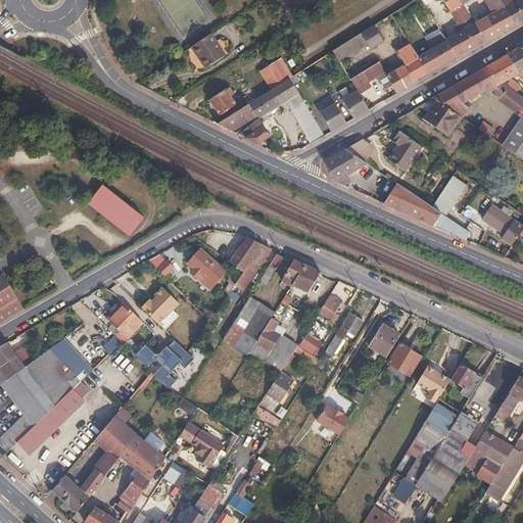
[(462,6),(458,0),(440,0),(462,34),(445,43),(446,44),(455,58),(484,42),(474,27),(462,6)]
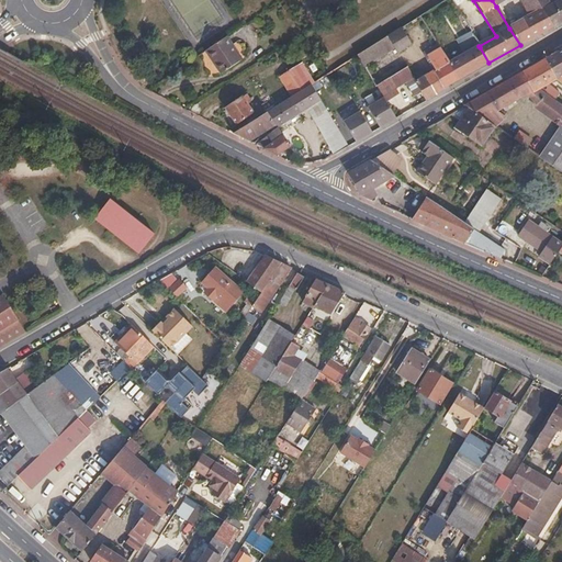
[(537,1),(536,0),(524,0),(532,14),(541,8),(537,1)]
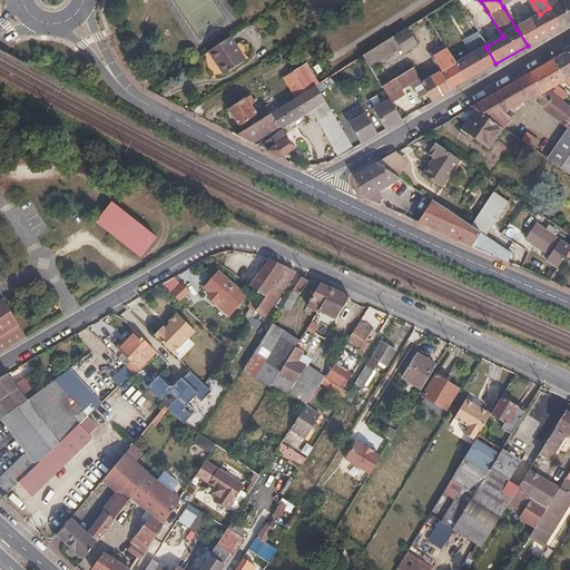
[(569,0),(568,0),(550,10),(560,28),(569,21),(569,0)]
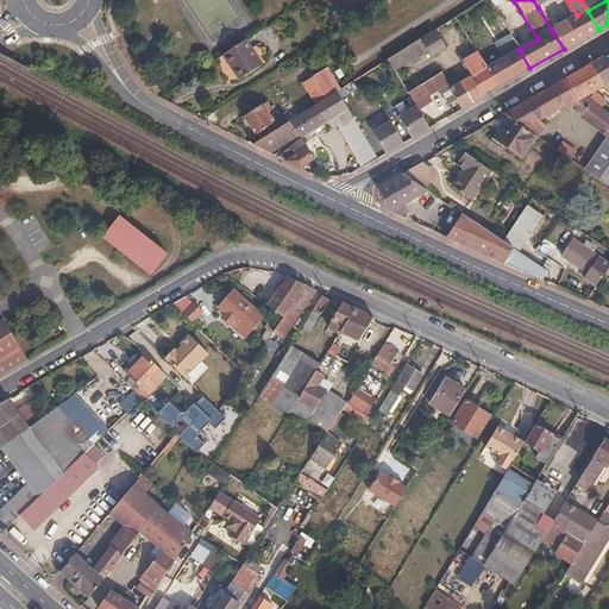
[(559,26),(544,1),(538,7),(552,31),(559,26)]
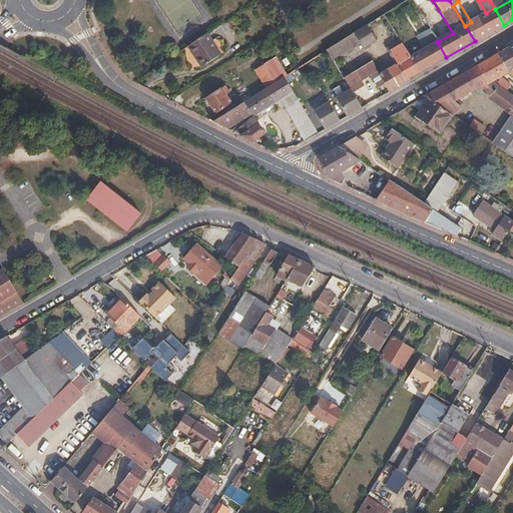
[(504,25),(495,9),(494,7),(486,13),(471,22),(465,26),(475,41),(504,25)]
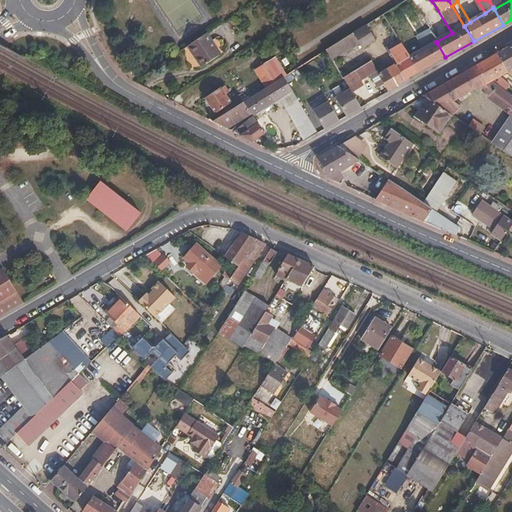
[(429,30),(422,19),(419,20),(426,32),(429,30)]
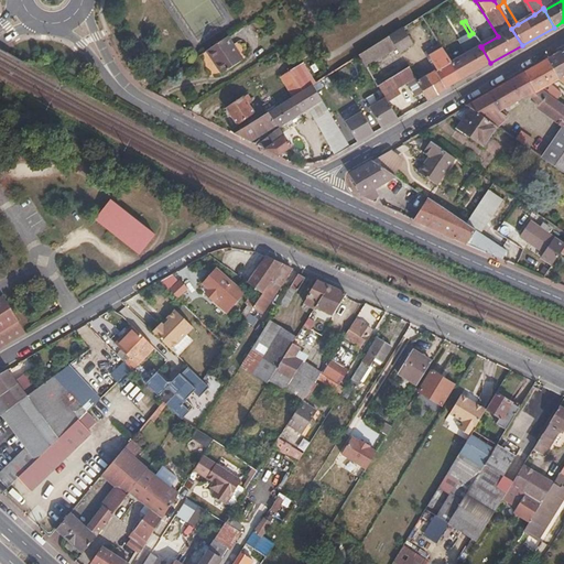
[(413,49),(403,30),(375,47),(382,60),(397,51),(401,56),(413,49)]
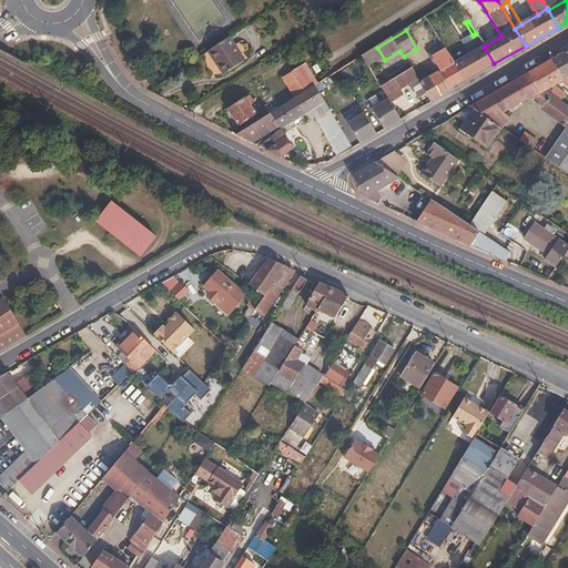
[(240,59),(225,37),(205,49),(220,72),(240,59)]
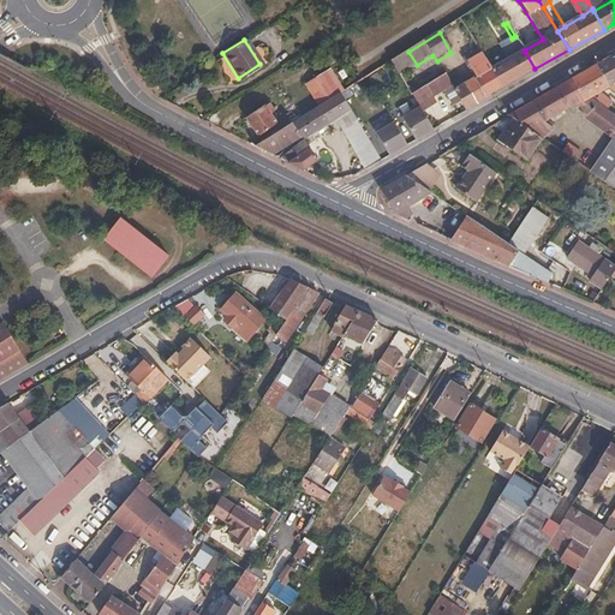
[(417,65),(408,52),(392,63),(400,76),(417,65)]
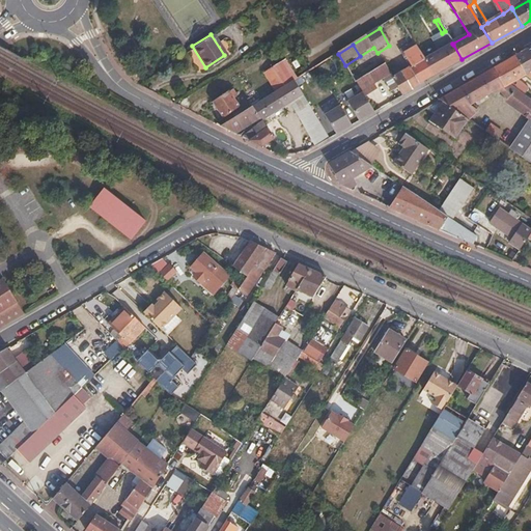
[(453,45),(424,60),(434,75),(462,59),(453,45)]
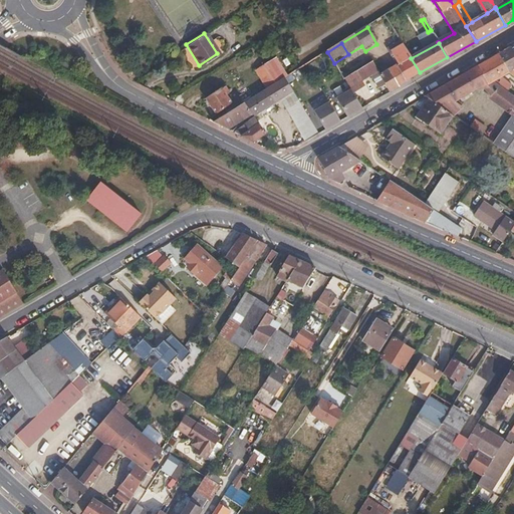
[(420,72),(411,58),(402,44),(391,50),(399,63),(388,70),(397,85),(420,72)]
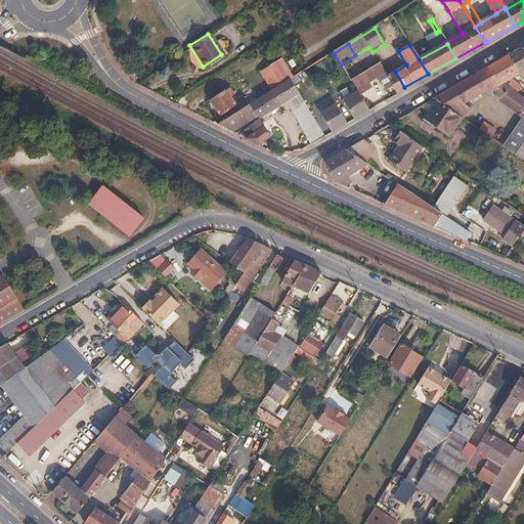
[(507,54),(518,73),(523,68),(523,62),(516,50),(507,54)]
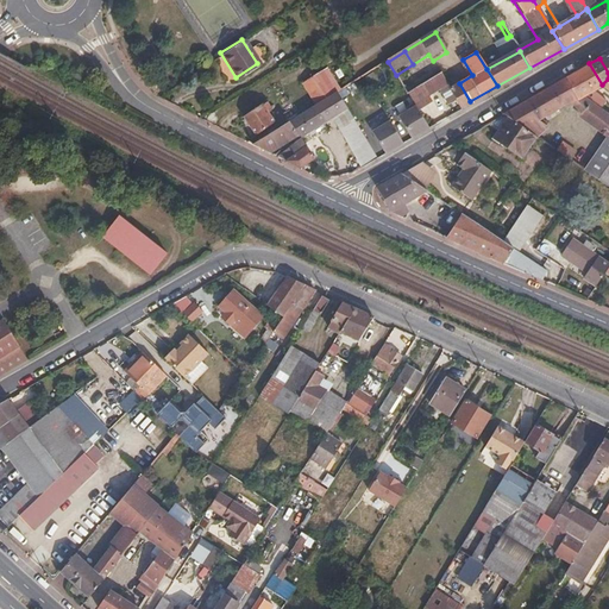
[(602,85),(589,63),(581,69),(565,77),(578,99),(585,94),(597,104),(601,107),(607,99),(595,89),(602,85)]
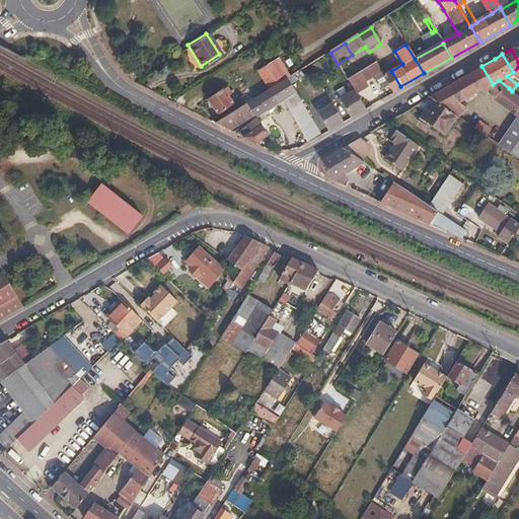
[(292,77),(280,58),(257,71),(270,90),(281,84),(287,80),(289,78),(292,77)]
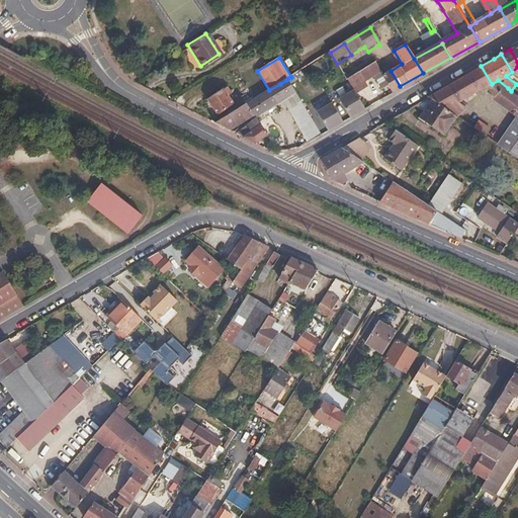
[(353,88),(356,93),(368,85),(366,82),(374,76),(380,72),(374,62),(349,82),(353,88)]
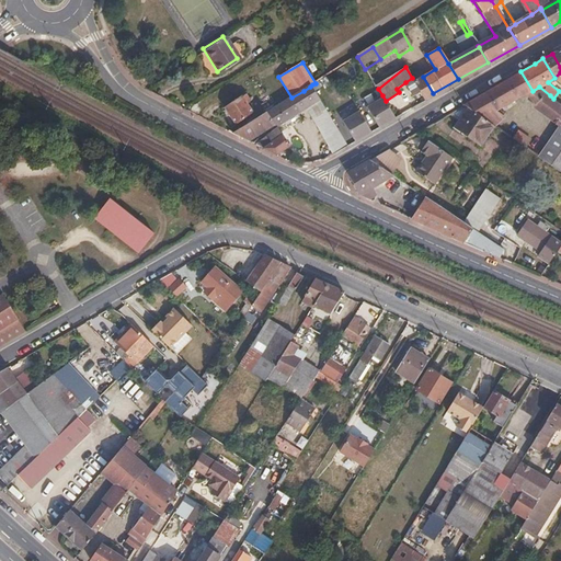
[(528,94),(533,91),(521,71),(508,79),(464,104),(468,107),(495,127),(503,115),(500,112),(521,99),(528,94)]
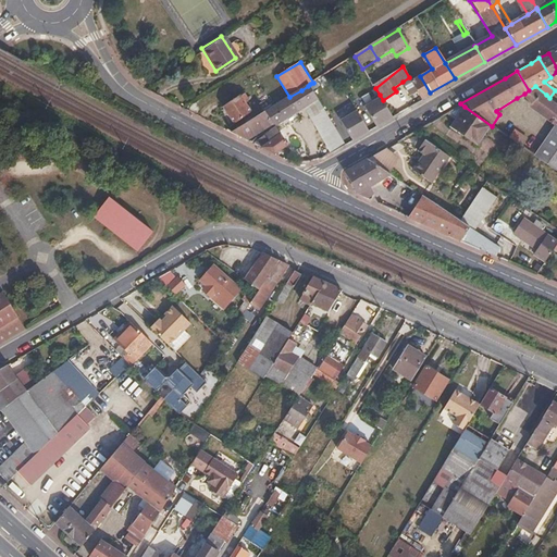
[(430,93),(420,76),(411,81),(418,90),(423,99),(432,95),(430,93)]
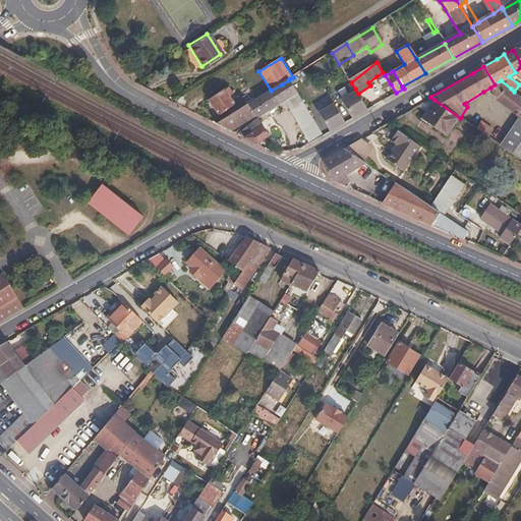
[(385,75),(383,72),(377,76),(384,89),(391,84),(385,75)]
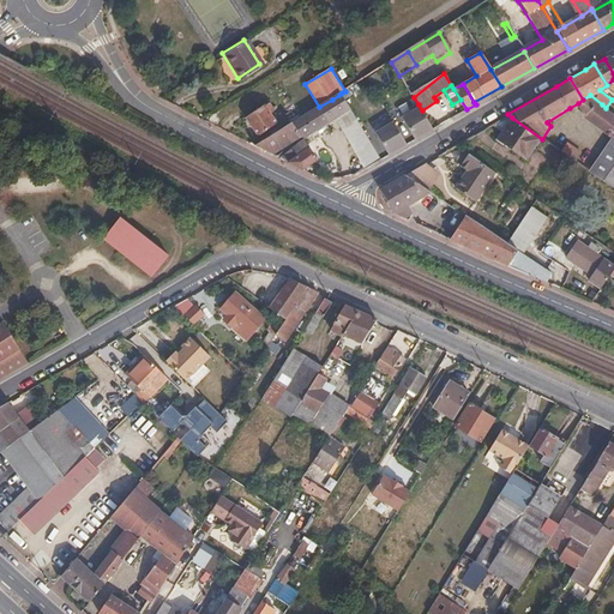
[(353,109),(342,92),(339,95),(332,100),(319,107),(293,124),(302,138),(304,140),(336,120),(353,109)]
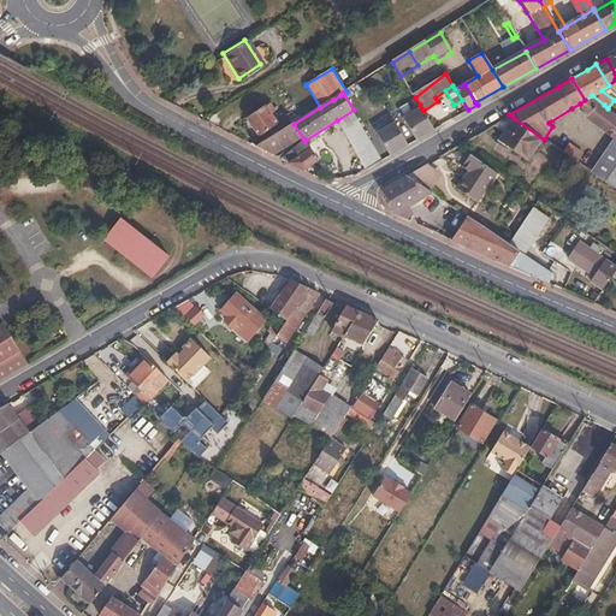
[(585,100),(580,104),(590,114),(604,105),(592,95),(585,100)]
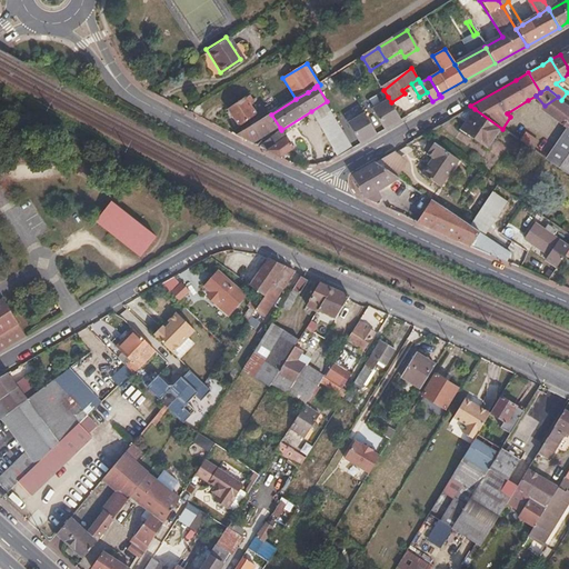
[(253,101),(249,95),(229,109),(242,127),(258,115),(250,105),(253,101)]
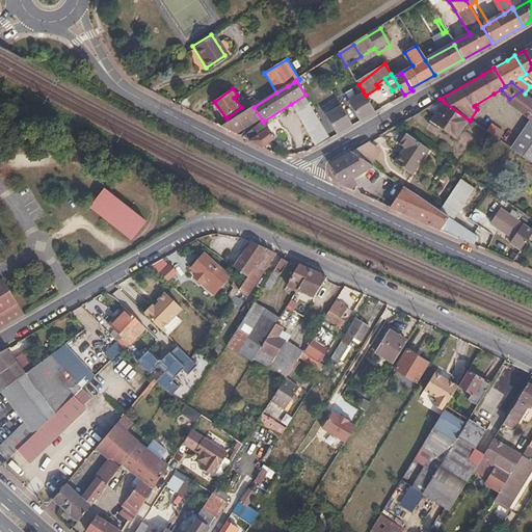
[(366,96),(363,90),(355,95),(356,98),(349,102),(361,121),(376,111),(366,96)]
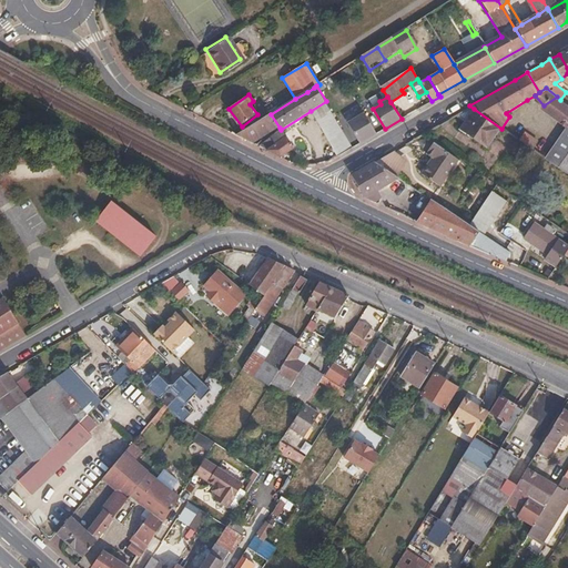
[(560,100),(557,97),(544,105),(556,119),(567,104),(560,100)]
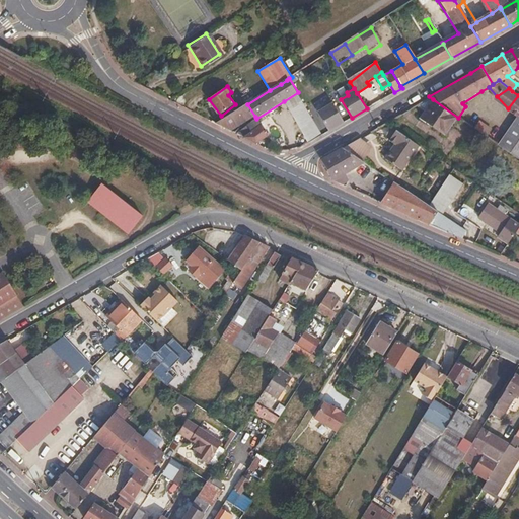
[(322,135),(298,92),(284,101),(308,143),(322,135)]
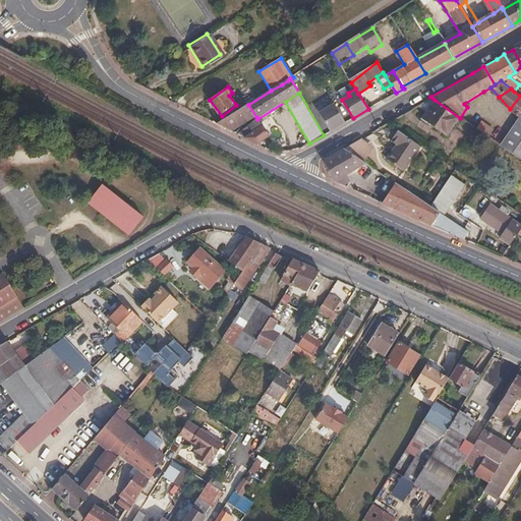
[(520,115),(520,96),(510,109),(520,117),(520,115)]
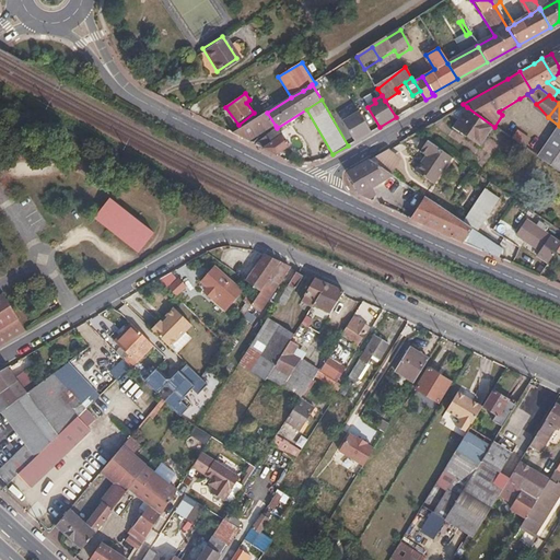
[(467,107),(463,104),(451,112),(459,118),(467,107)]
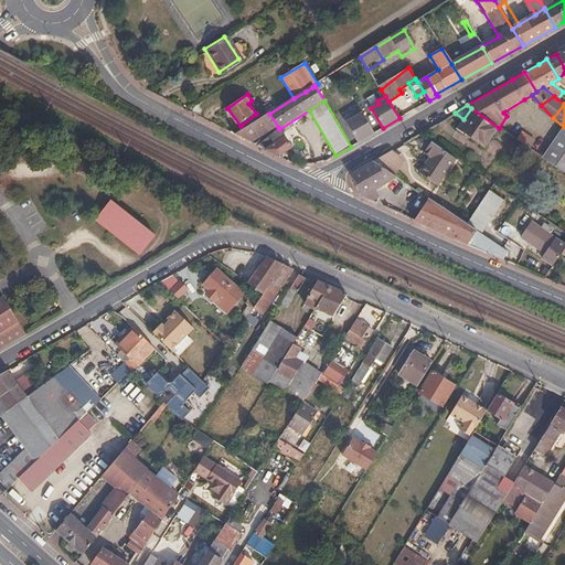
[(376,132),(361,108),(354,113),(355,116),(347,121),(360,141),(376,132)]
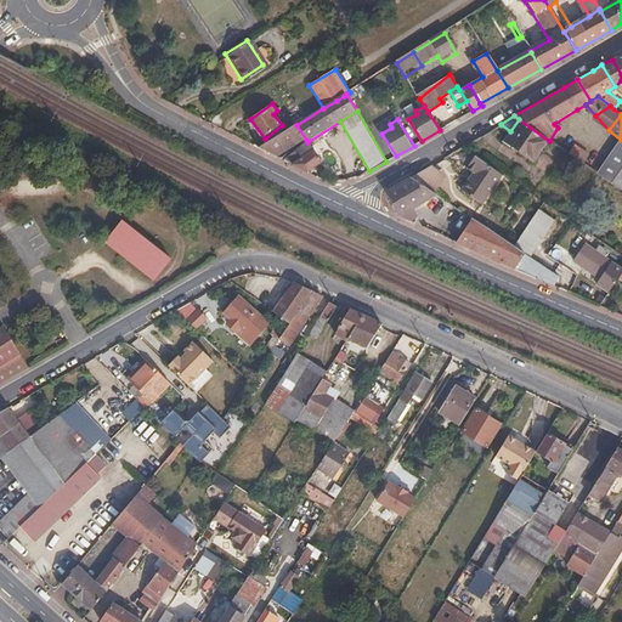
[(535,163),(549,141),(519,119),(510,131),(504,141),(535,163)]
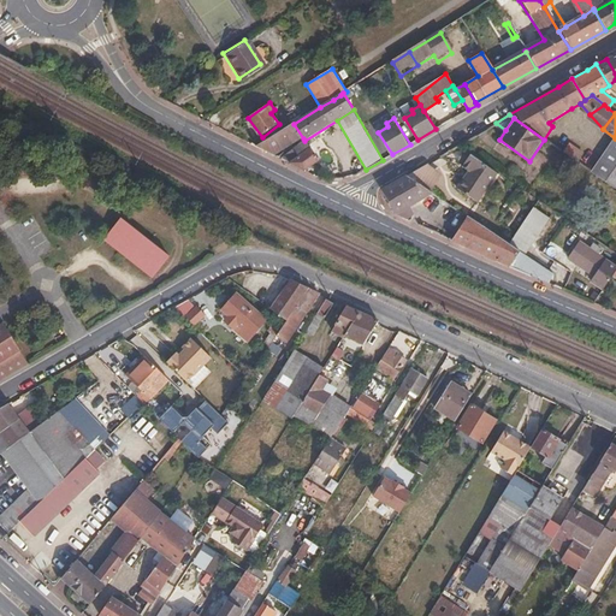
[(303,138),(294,124),(258,147),(276,155),(303,138)]
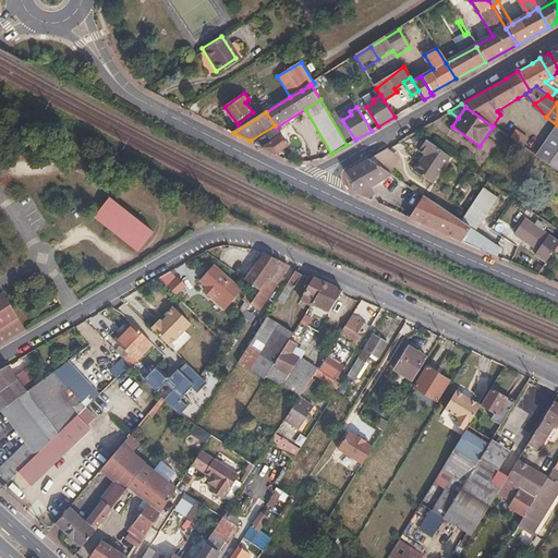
[(557,123),(557,125),(535,155),(557,171),(557,123)]
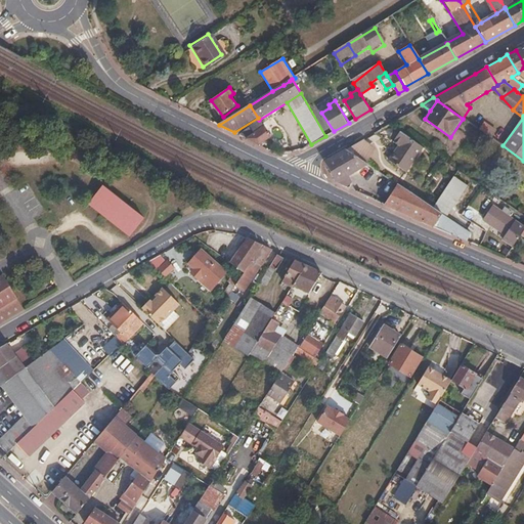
[(496,131),(484,123),(479,130),(491,138),(496,131)]
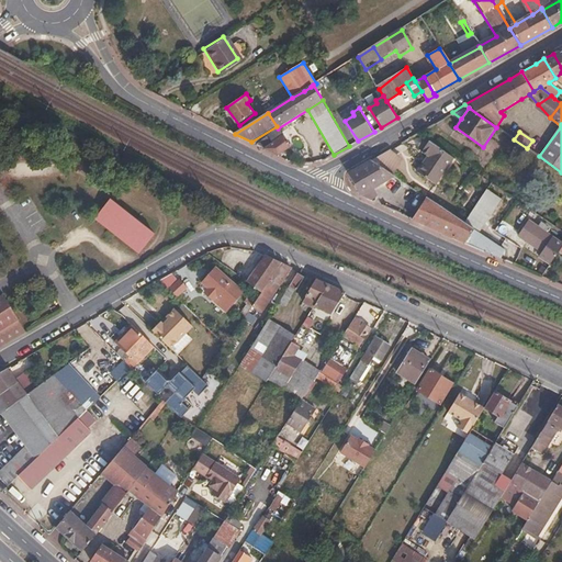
[(295,145),(285,136),(266,148),(280,156),(295,145)]
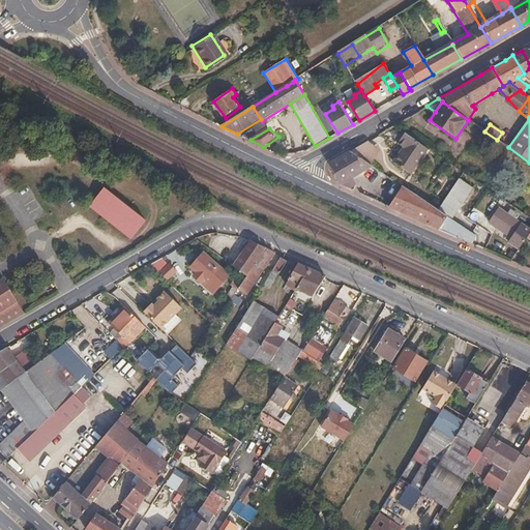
[(425,148),(403,133),(396,141),(402,145),(392,160),(410,172),(425,148)]
